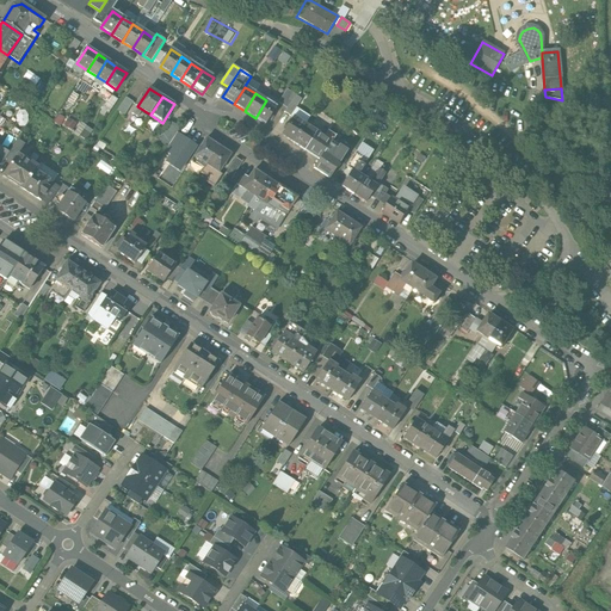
[(296,97),(284,113),(291,117),(302,100),(296,97)]
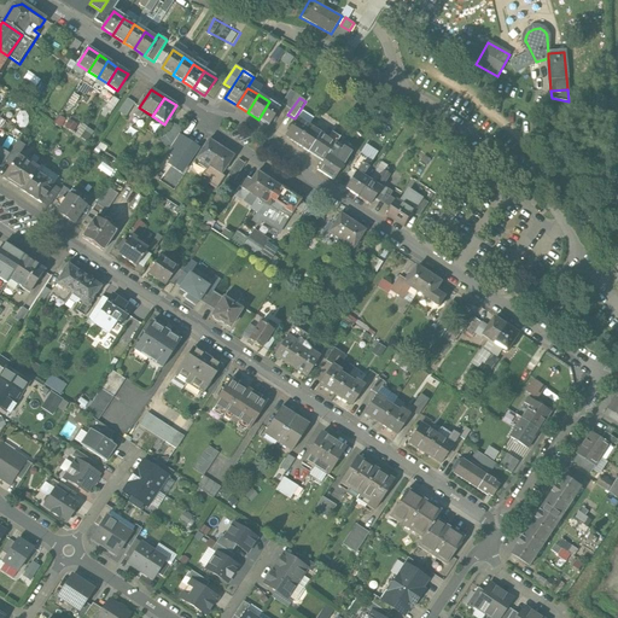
[(122,109),(128,115),(135,106),(129,101),(122,109)]
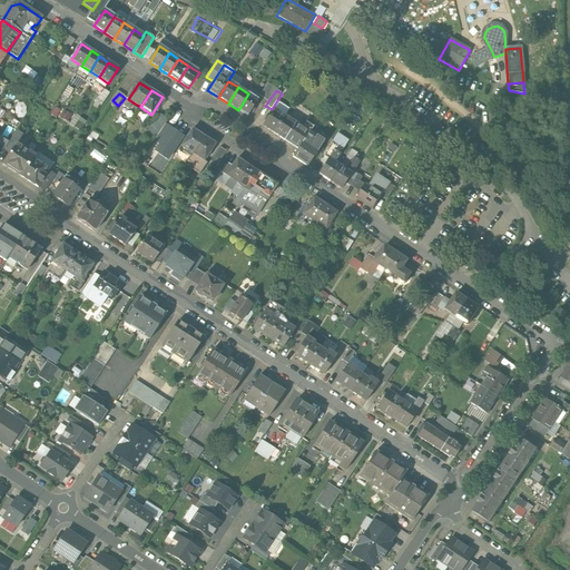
[(248,94),(238,110),(248,117),(258,100),(248,94)]
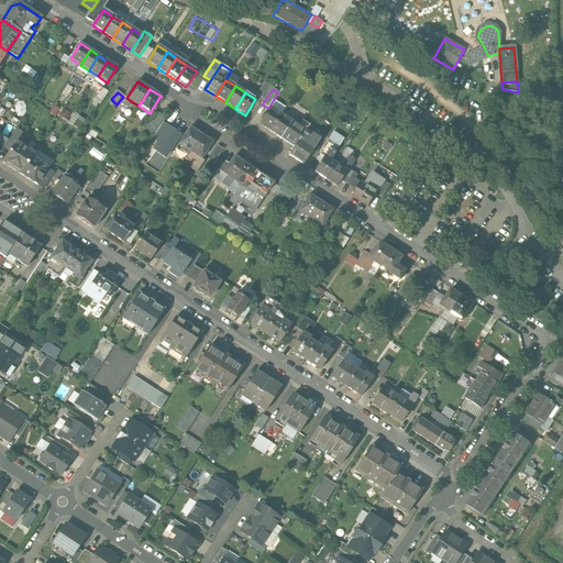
[(271,108),(260,125),(271,132),(282,116),(271,108)]
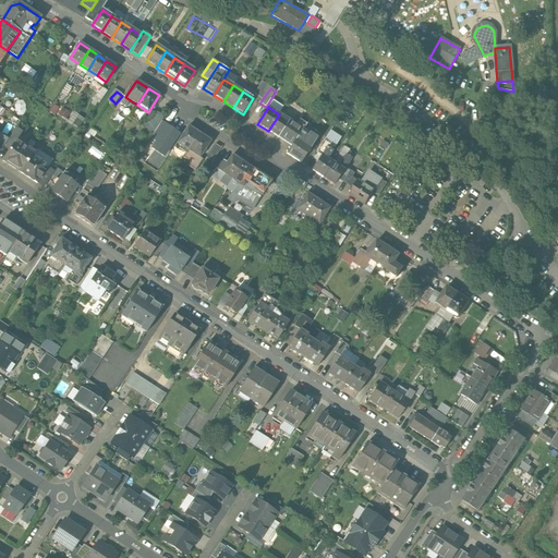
[(77,110),(70,120),(80,128),(87,117),(77,110)]
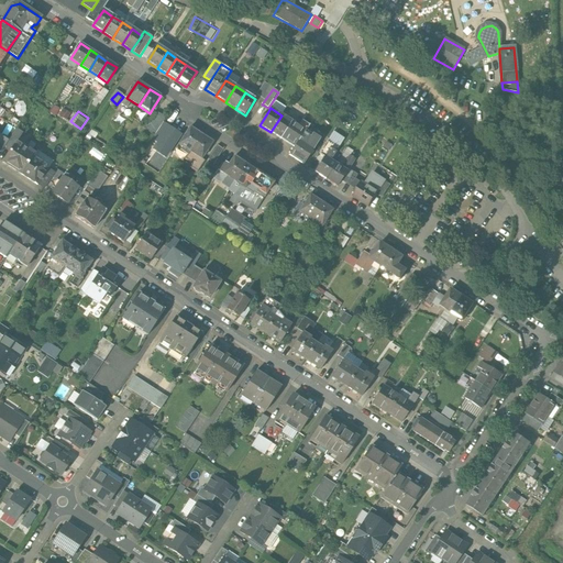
[(306,131),(282,116),(271,132),(295,148),(296,148),(300,142),(299,141),(306,131)]
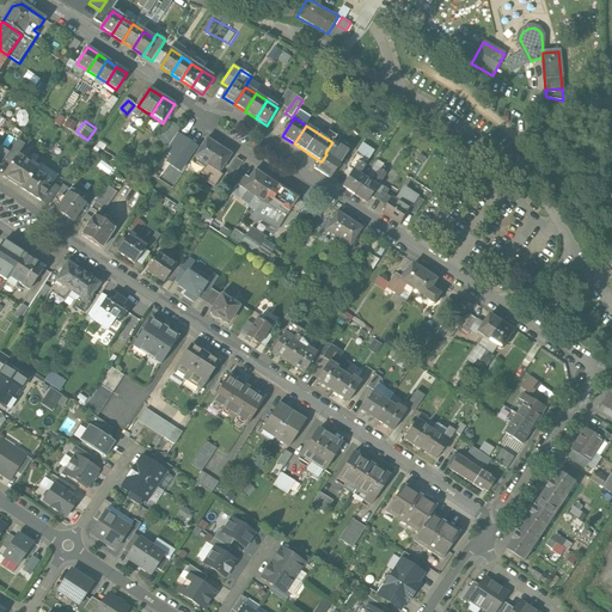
[(207,139),(195,157),(207,165),(219,147),(207,139)]
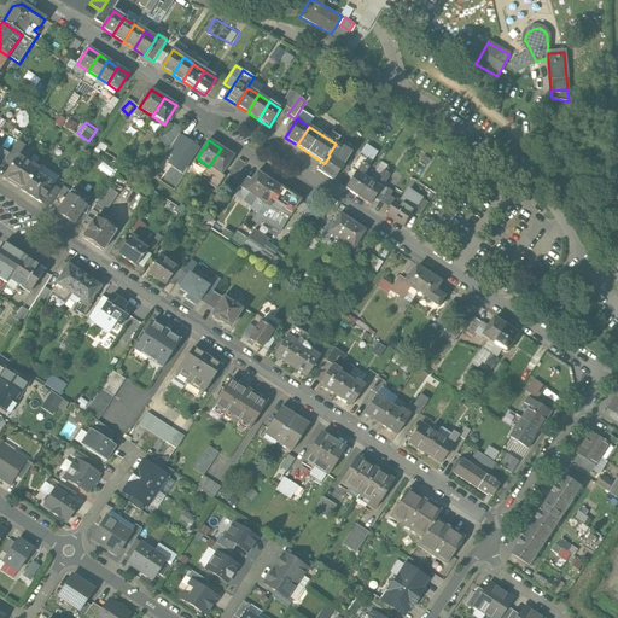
[(105,149),(98,144),(94,150),(100,155),(105,149)]
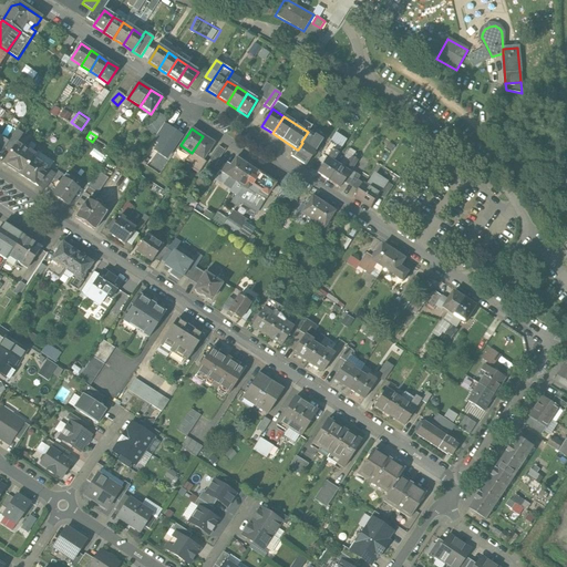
[(203,136),(192,153),(204,161),(215,144),(203,136)]
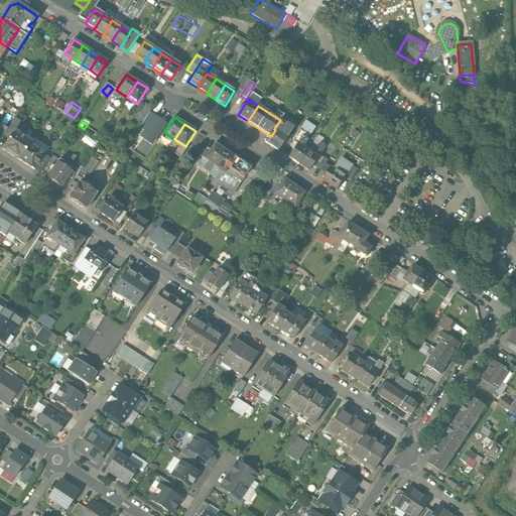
[(9,129),(3,125),(0,129),(0,138),(2,139),(9,129)]
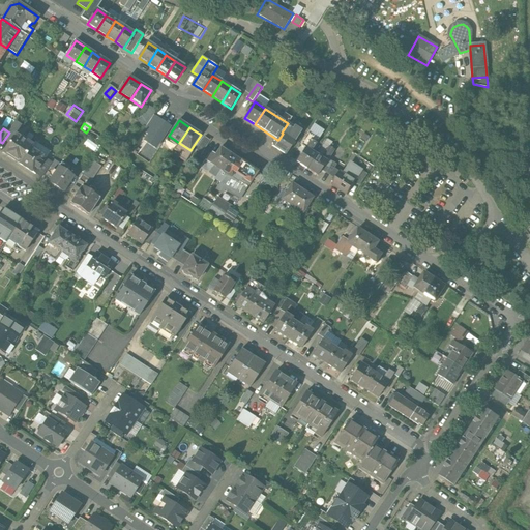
[(16,134),(3,153),(21,165),(30,149),(33,145),(16,134)]
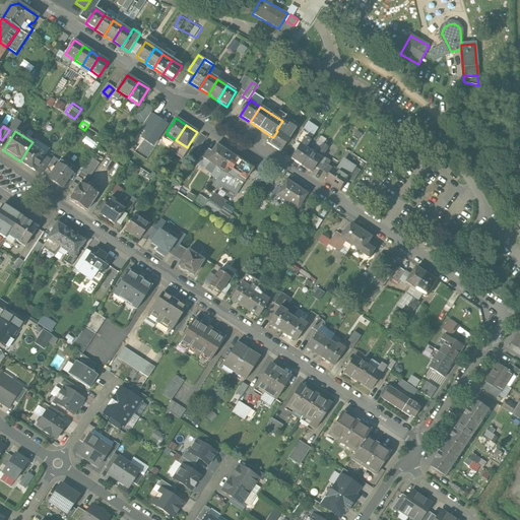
[(289,139),(277,131),(273,137),(272,137),(267,143),(281,152),(289,139)]
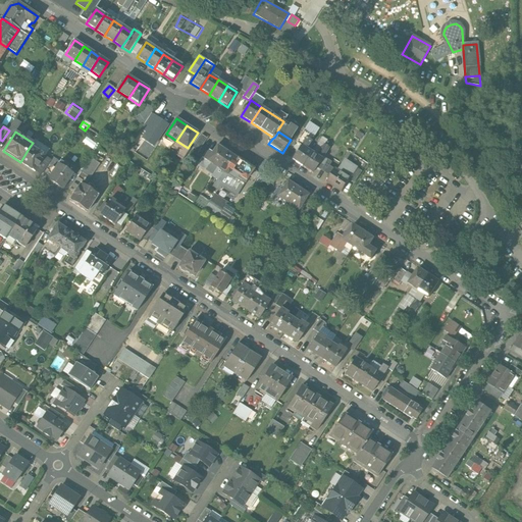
[(301,146),(292,159),(303,166),(312,153),(307,150),(314,139),(309,135),(302,146),(301,146)]
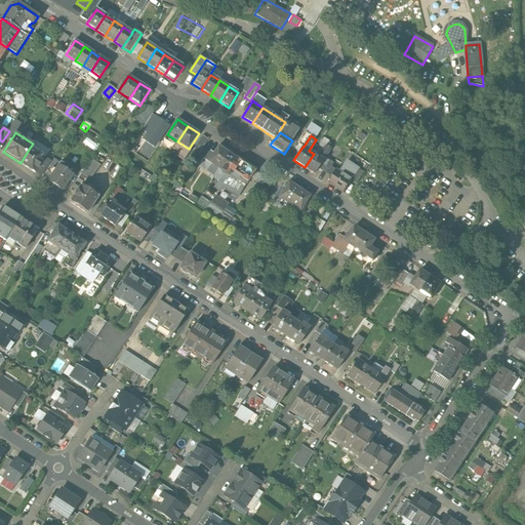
[(199,145),(193,153),(197,156),(203,148),(199,145)]
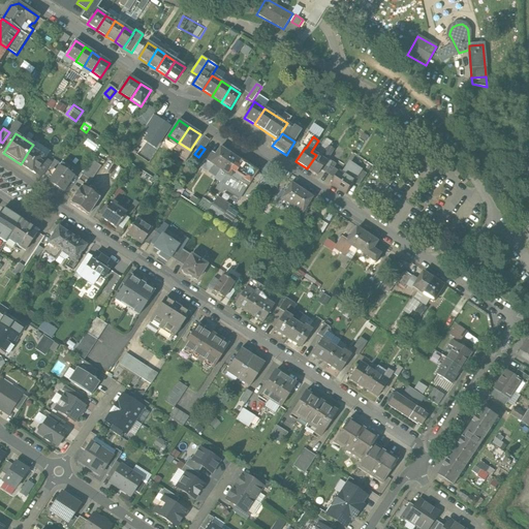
[(321,158),(316,155),(307,168),(317,176),(334,151),(329,147),(321,158)]
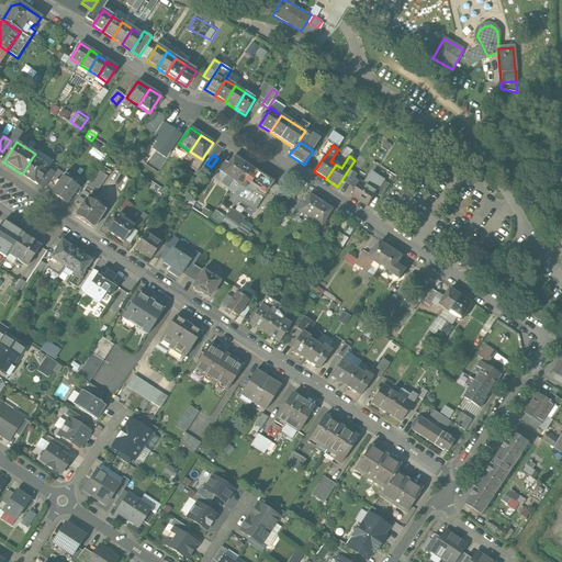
[(228,166),(225,164),(220,171),(223,173),(234,181),(246,165),(234,157),(228,166)]
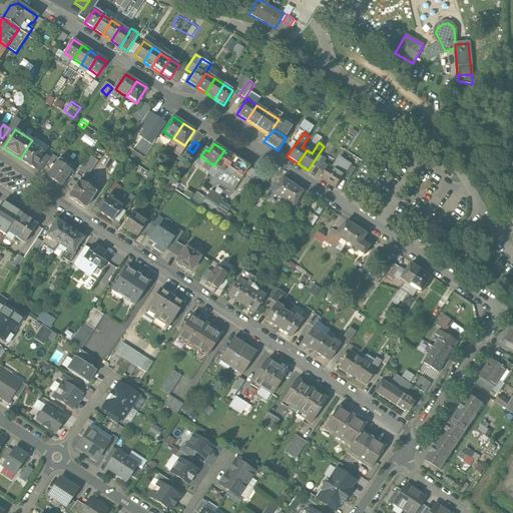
[(44,154),(29,144),(20,159),(35,168),(44,154)]
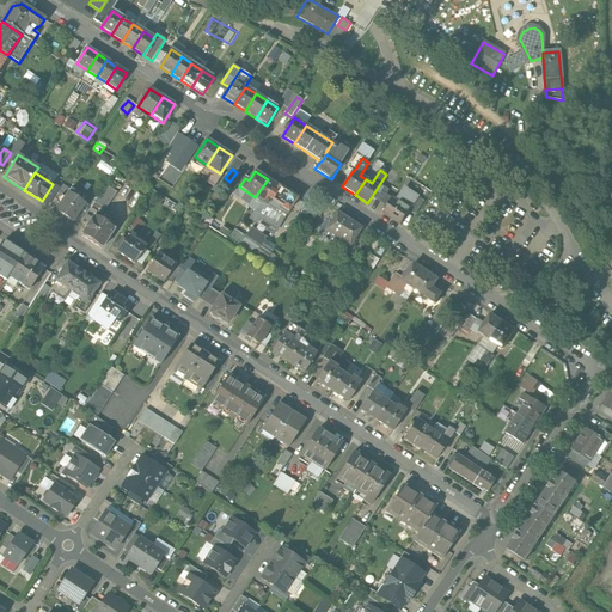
[(230,182),(227,188),(233,193),(244,177),(237,172),(230,182)]
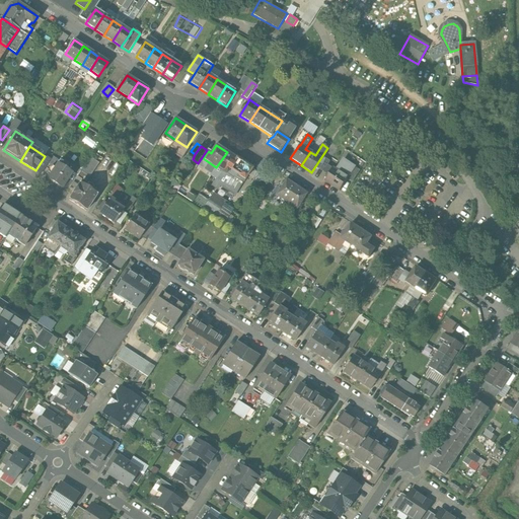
[(91,154),(81,147),(77,154),(86,161),(91,154)]
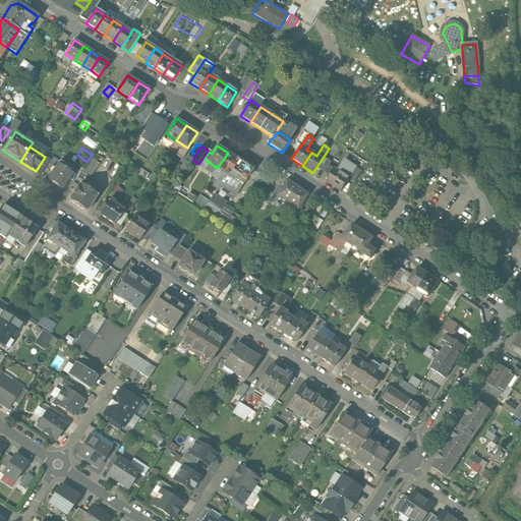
[(217,168),(212,175),(218,179),(216,182),(236,195),(253,169),(228,153),(217,168)]
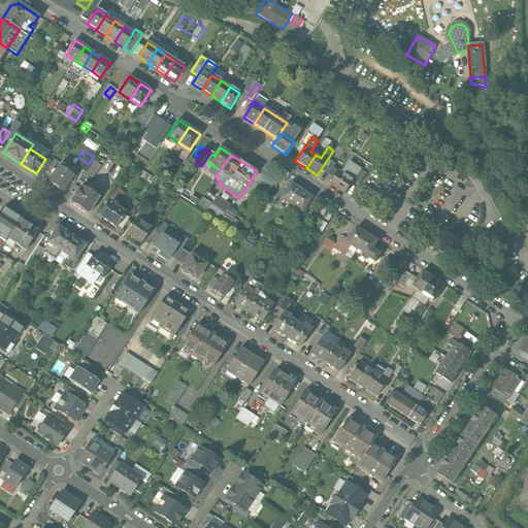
[(360,170),(350,163),(343,172),(354,179),(360,170)]
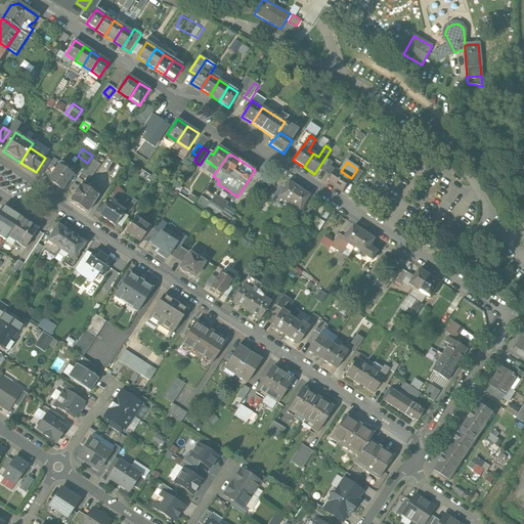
[(59,165),(58,165),(48,181),(62,190),(73,174),(67,170),(68,167),(60,163),(59,165)]
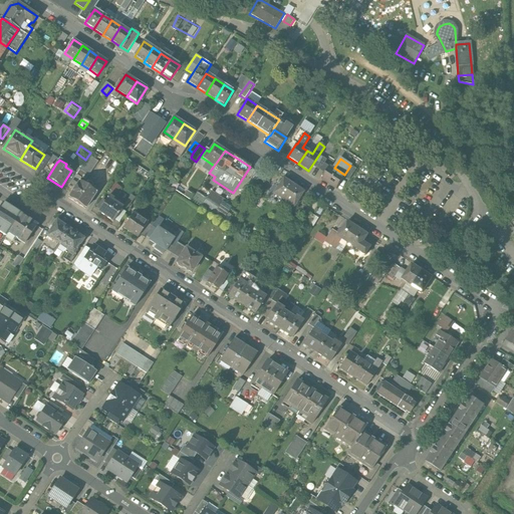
[(157,164),(151,160),(144,169),(151,173),(157,164)]
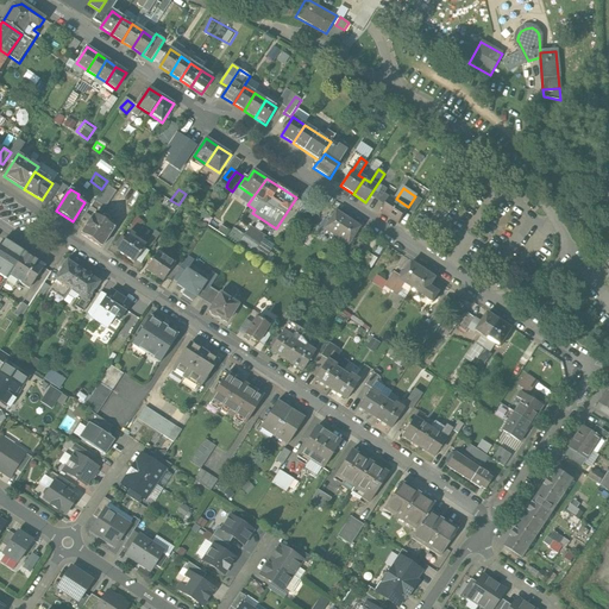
[(408,208),(390,196),(381,212),(399,224),(408,208)]
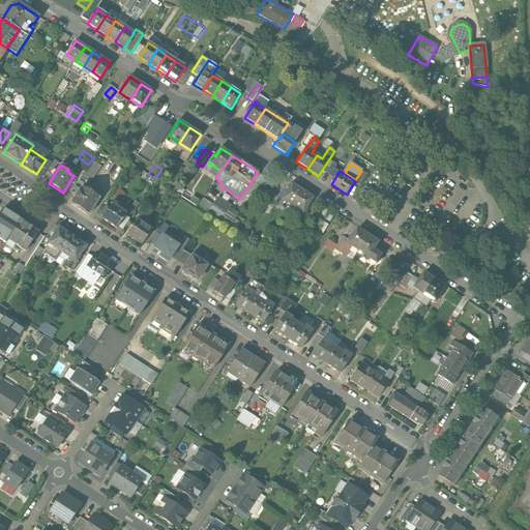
[(292,184),(282,200),(292,207),(303,190),(292,184)]
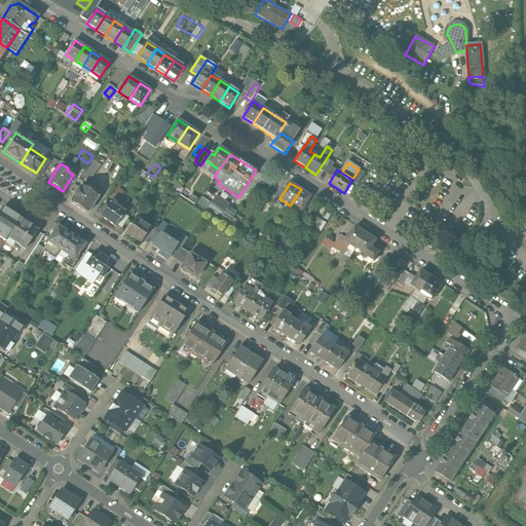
[(80,189),(74,185),(68,194),(74,198),(71,202),(88,214),(99,197),(82,186),(80,189)]
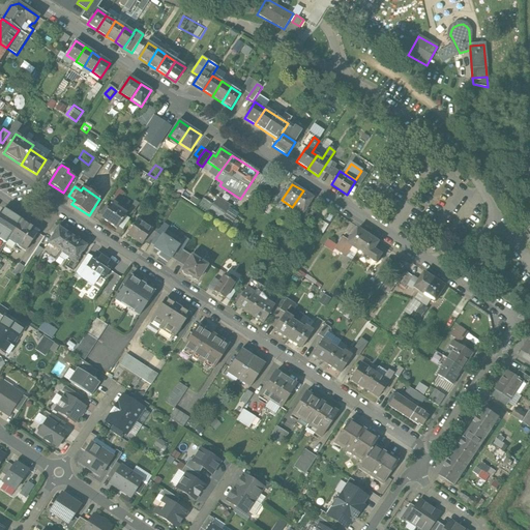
[(209,190),(198,206),(221,222),(232,206),(209,190)]
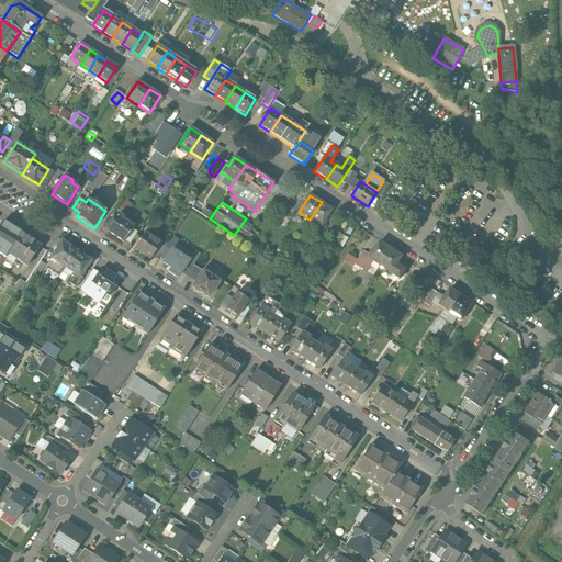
[(322,202),(310,220),(321,227),(333,210),(322,202)]
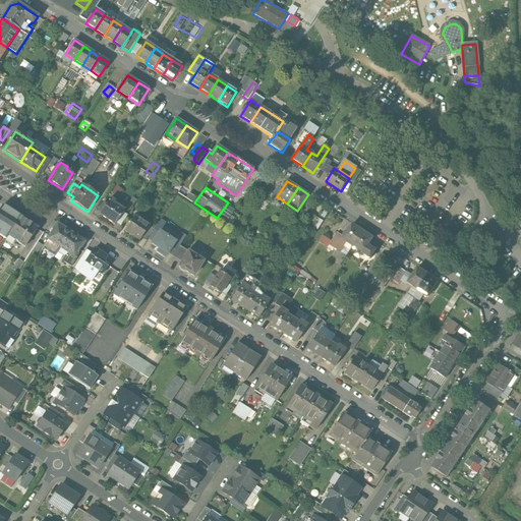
[(111,198),(101,215),(116,225),(125,211),(114,204),(115,201),(111,198)]
